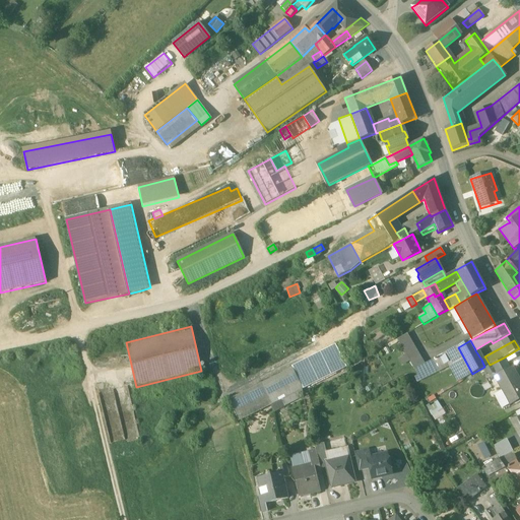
[(335,345),(291,368),(293,368),(302,390),(346,367),(335,345)]
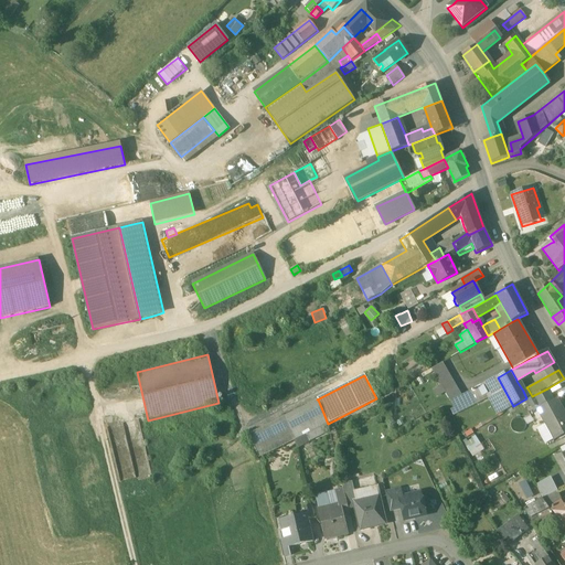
[(498,377),(482,385),(488,393),(487,394),(489,397),(498,415),(513,406),(498,377)]
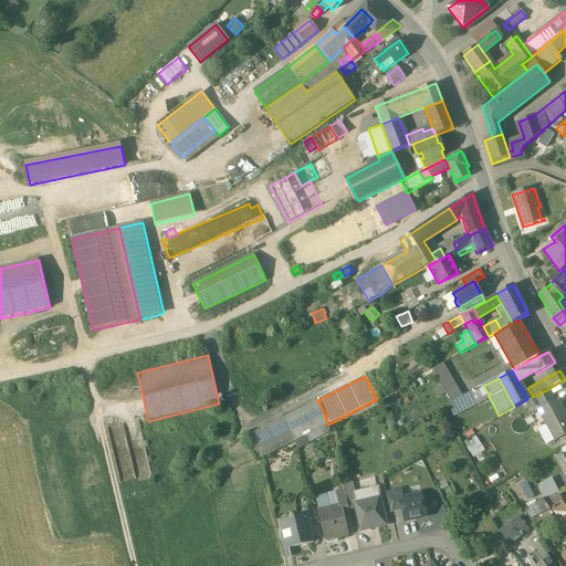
[(483,386),(451,401),(454,409),(458,415),(490,398),(488,395),(489,394),(483,386)]
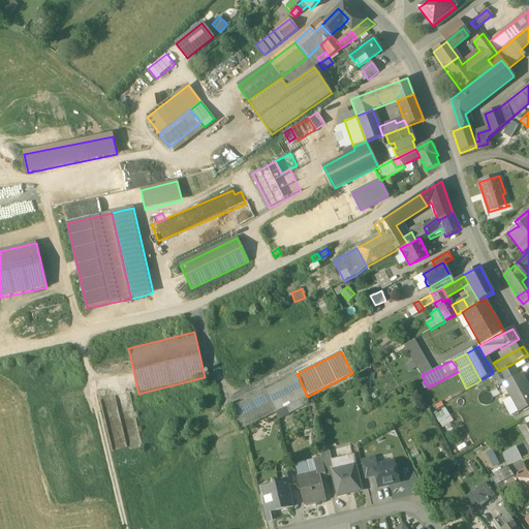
[(494,364),(490,366),(493,373),(494,374),(498,371),(494,364)]
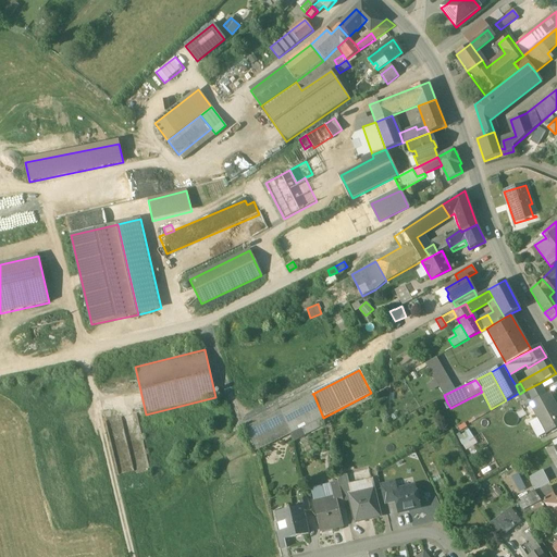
[(540,383),(527,390),(533,401),(545,395),(540,383)]
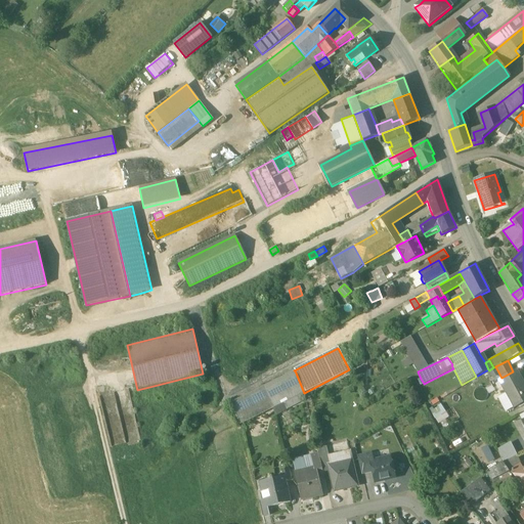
[(523,401),(523,383),(516,369),(513,372),(501,378),(498,379),(514,407),(523,401)]
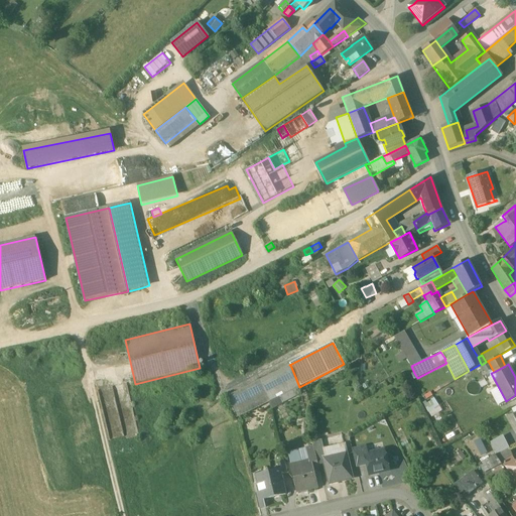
[(290,365),(259,380),(270,401),(299,387),(290,365)]
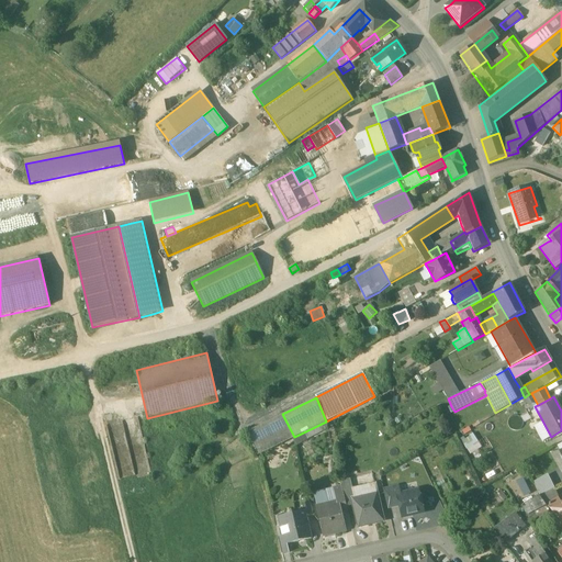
[(282,414),(246,433),(257,456),(294,437),(282,414)]
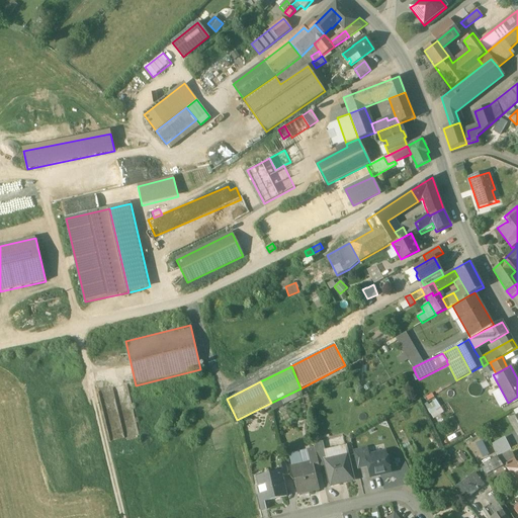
[(426,406),(434,418),(444,412),(437,399),(426,406)]
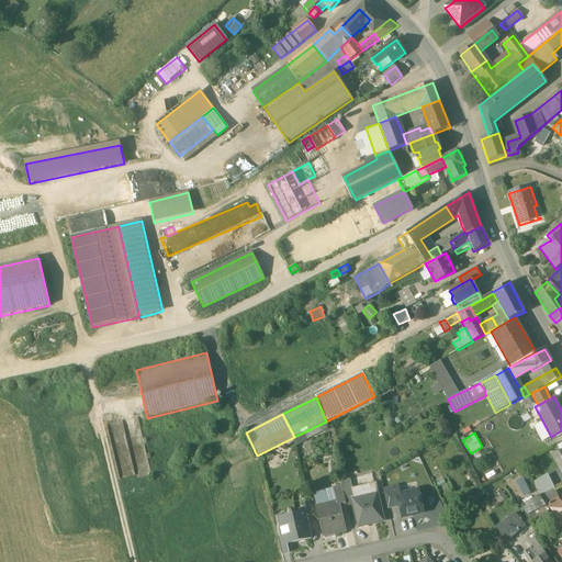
[(549,474),(535,481),(541,494),(555,487),(549,474)]
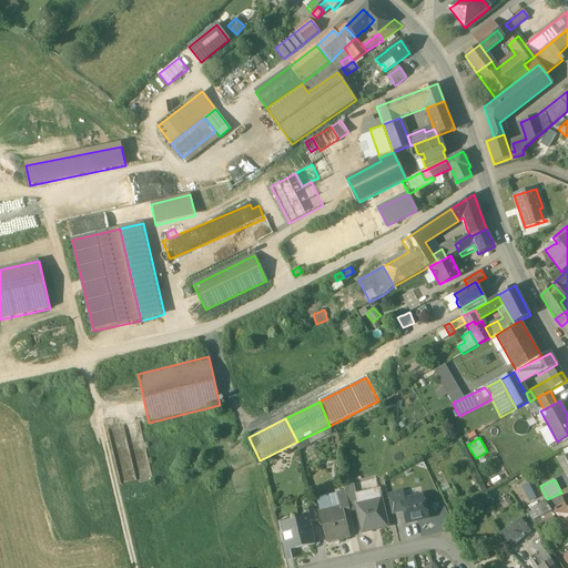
[(354,484),(344,486),(346,497),(351,511),(356,510),(355,504),(358,503),(354,484)]
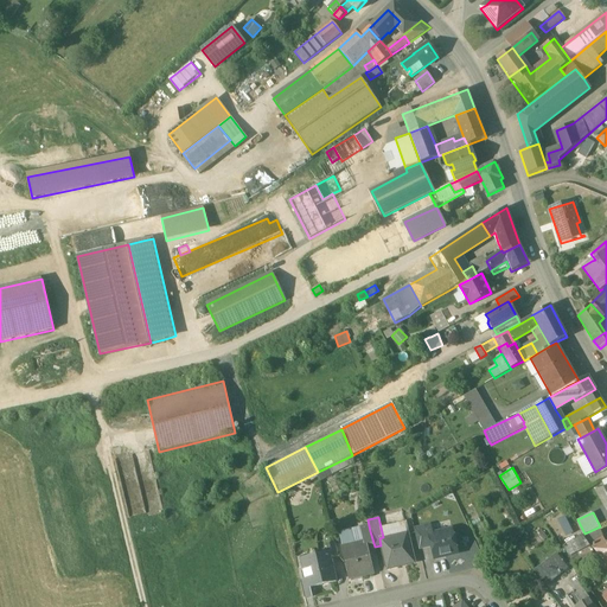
[(430,525),(414,529),(419,550),(432,547),(429,536),(433,535),(430,525)]
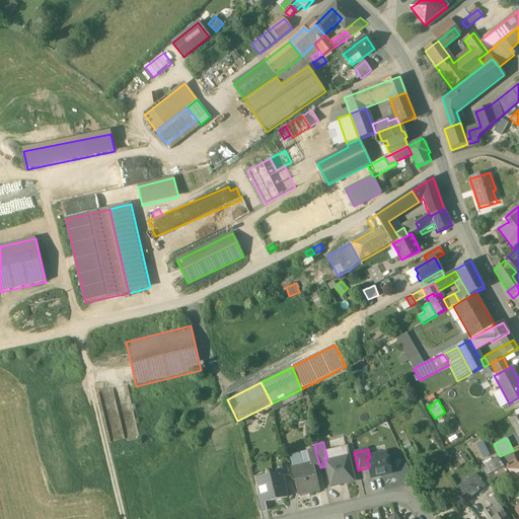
[(478,459),(482,464),(498,457),(495,451),(478,459)]
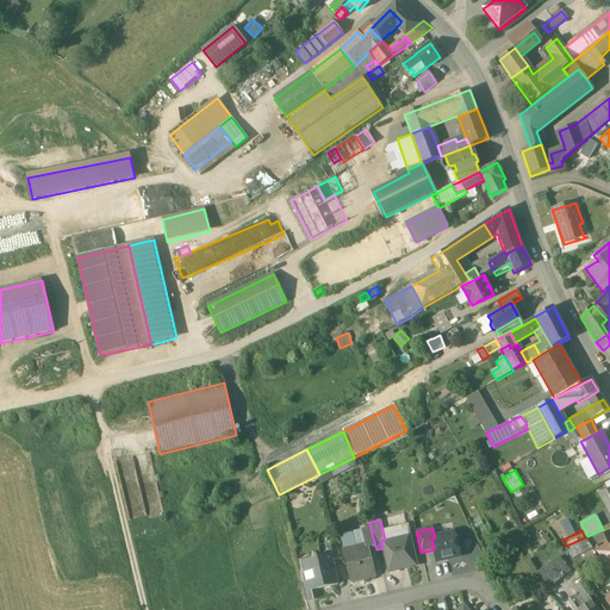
[(543,531),(526,540),(531,551),(549,542),(543,531)]
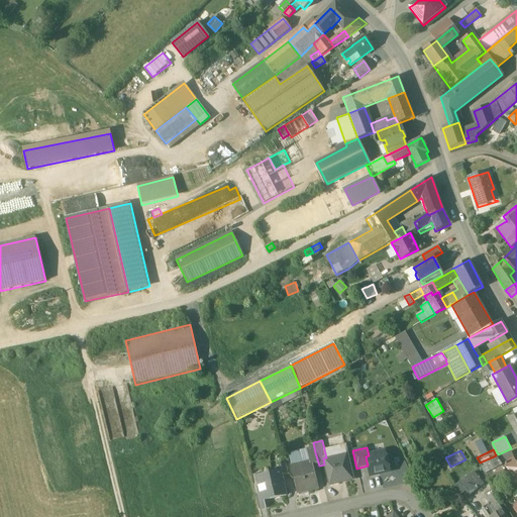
[(369,455),(366,456),(368,466),(370,476),(390,472),(387,460),(389,457),(388,454),(386,453),(385,451),(369,455)]
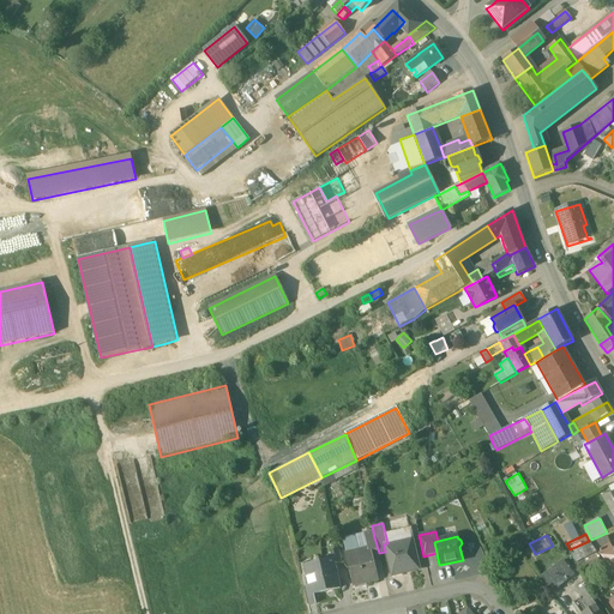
[(374,537),(366,540),(367,548),(368,548),(369,554),(372,554),(372,555),(379,553),(374,537)]
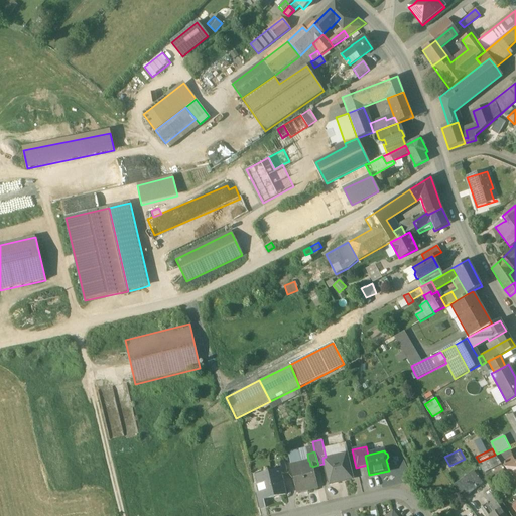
[(326,457),(323,458),(324,464),(329,485),(353,479),(347,453),(326,457)]
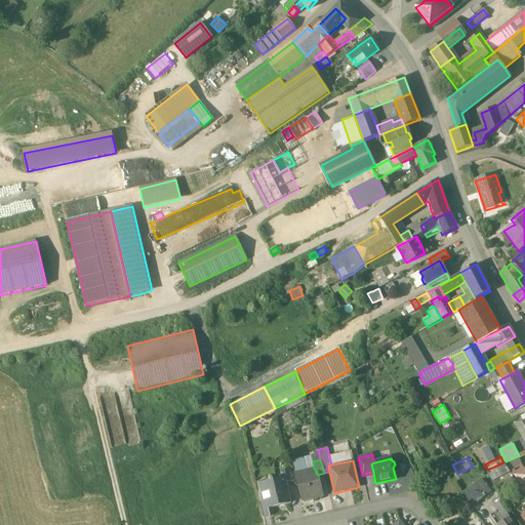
[(524,471),(524,470),(521,463),(515,467),(514,474),(524,486),(524,514),(522,517),(524,521),(524,471)]
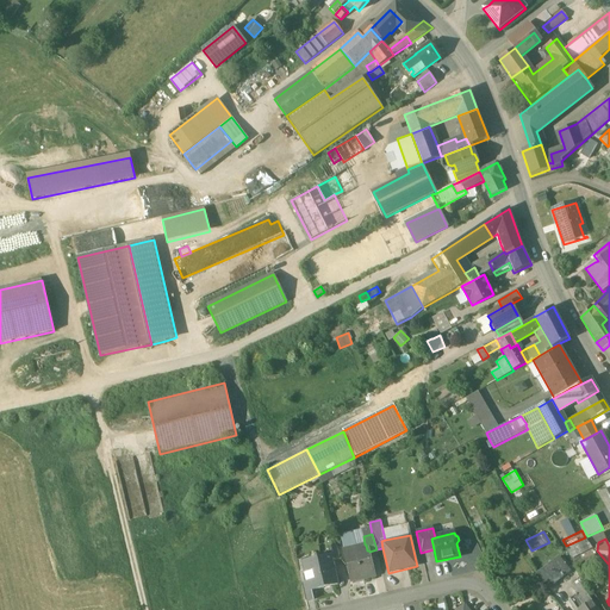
[(574,559),(592,551),(587,540),(568,549),(574,559)]
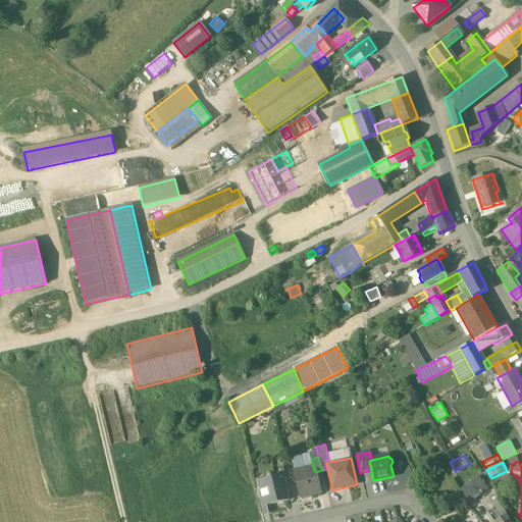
[(312,466),(295,470),(300,493),(309,491),(310,496),(321,492),(316,472),(316,471),(314,471),(313,466),(312,466)]
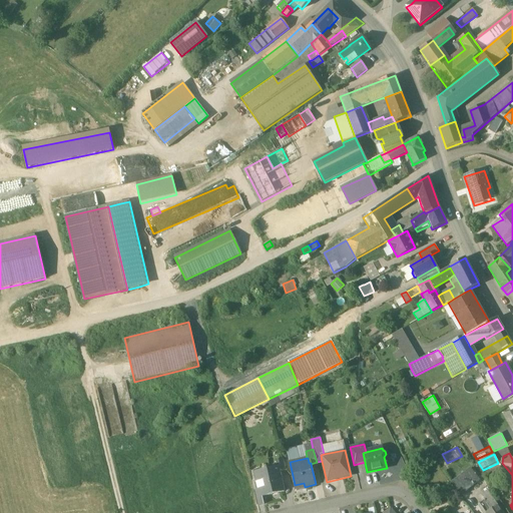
[(283,460),(277,462),(278,467),(279,467),(280,472),(286,470),(283,460)]
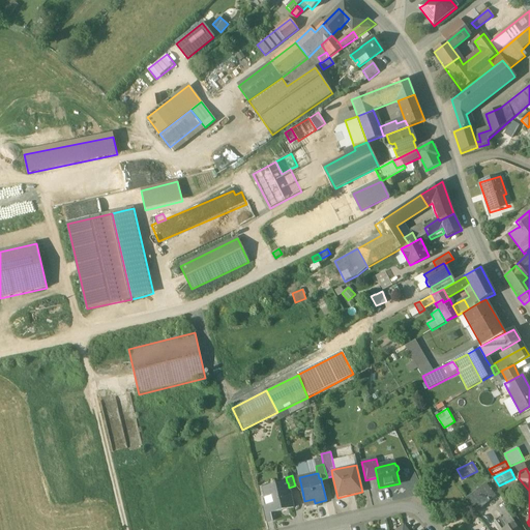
[(487,481),(466,498),(477,511),(498,495),(487,481)]
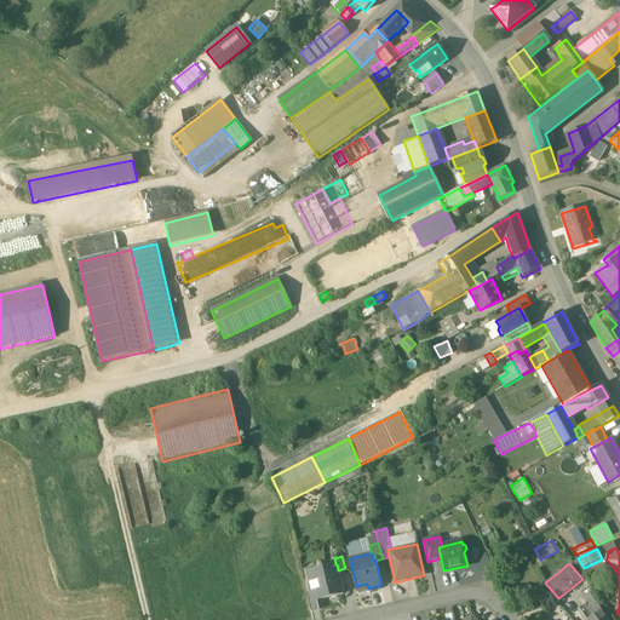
[(336,564),(315,569),(317,579),(311,580),(311,583),(309,584),(311,592),(314,591),(315,595),(317,601),(344,595),(338,570),(337,564),(336,564)]
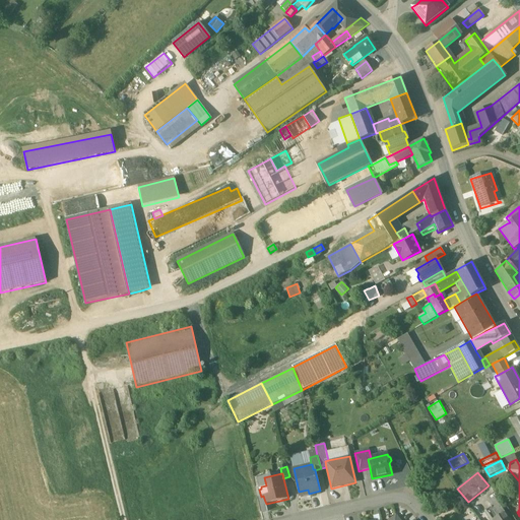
[(264,499),(258,501),(261,514),(267,512),(266,504),(264,499)]
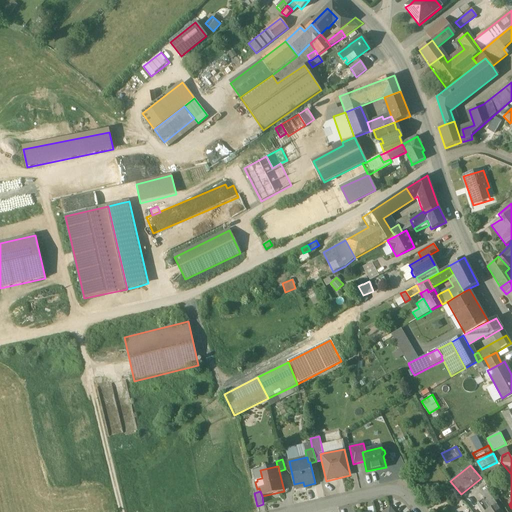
[(502,511),(490,494),(478,502),(484,511),(502,511)]
